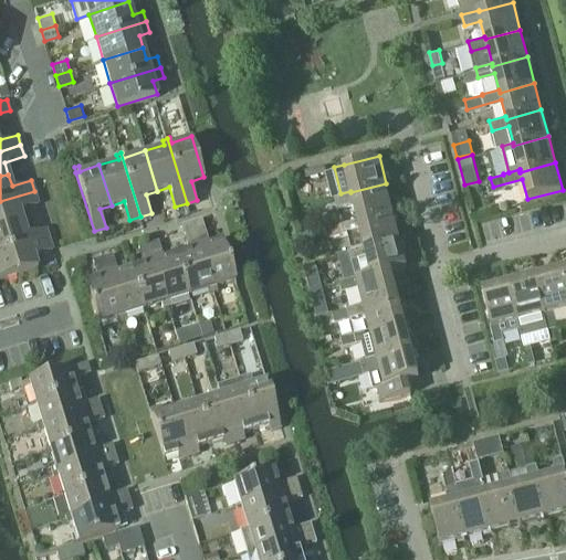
[(341,193),(334,196),(335,197),(337,205),(353,201),(357,218),(358,220),(394,211),(386,183),(350,192),(350,191),(341,193)]
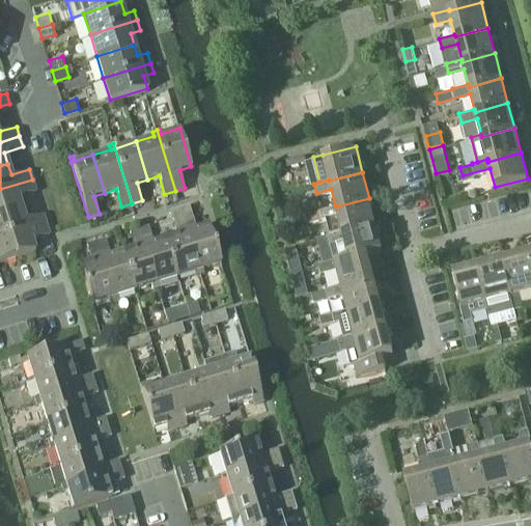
[(0,213),(22,206),(18,195),(35,190),(32,180),(0,189),(0,213)]
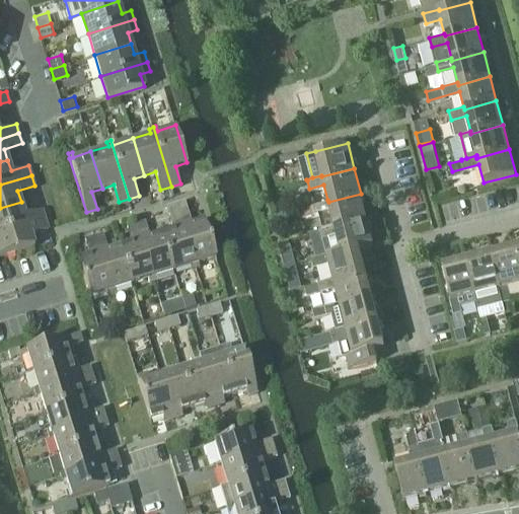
[(319,212),(323,226),(335,223),(336,226),(367,218),(361,194),(328,202),(327,200),(313,204),(313,205),(300,208),(302,216),(319,212)]
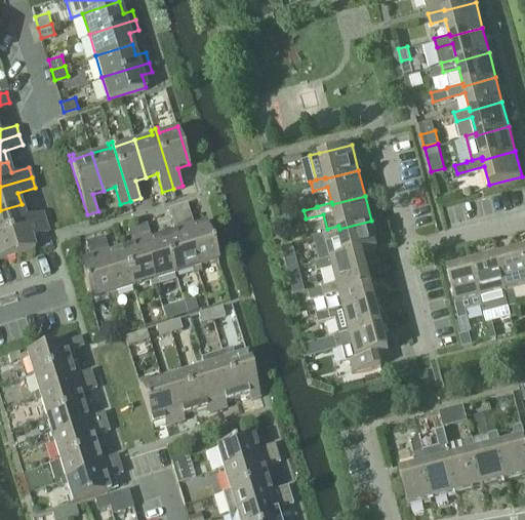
[(194,224),(187,200),(177,203),(198,270),(202,269),(200,264),(217,258),(206,220),(194,224)]
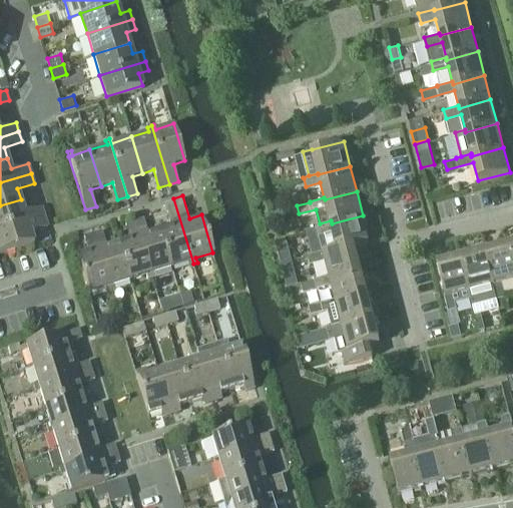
[(170,224),(159,228),(171,265),(187,260),(189,265),(193,264),(173,198),(163,201),(170,224)]
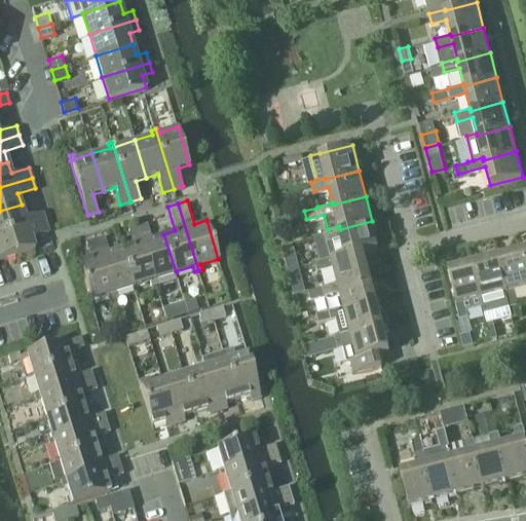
[(0,233),(45,220),(42,210),(25,216),(22,205),(0,211),(0,233)]
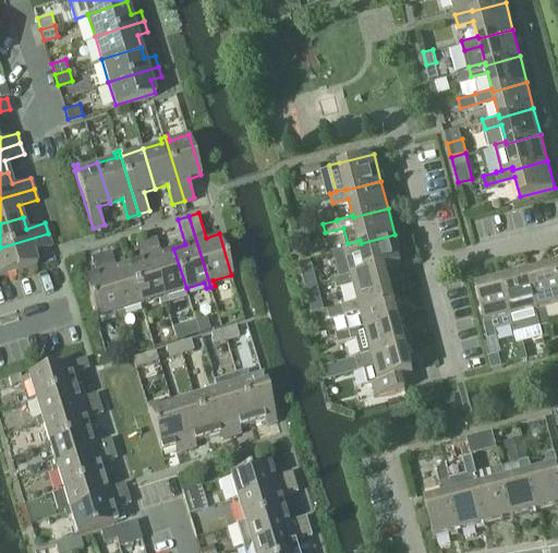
[(51,244),(48,233),(0,248),(0,273),(37,262),(33,250),(51,244)]
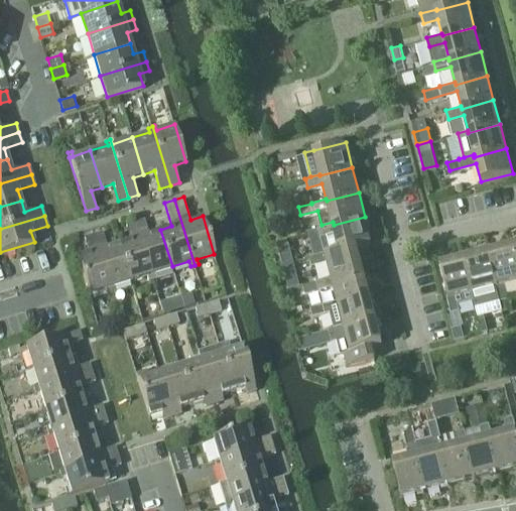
[(149,233),(144,217),(135,220),(152,278),(156,276),(155,272),(172,266),(160,230),(149,233)]
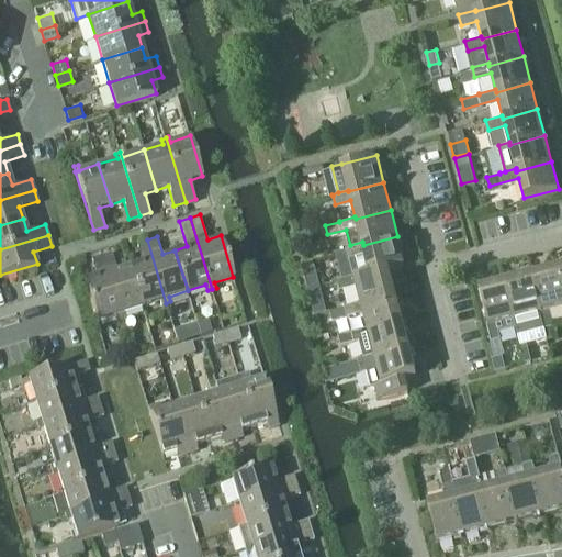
[(349,257),(353,273),(355,273),(356,275),(389,267),(405,263),(397,236),(363,245),(362,242),(350,245),(346,246),(346,247),(338,249),(338,252),(340,259),(349,257)]
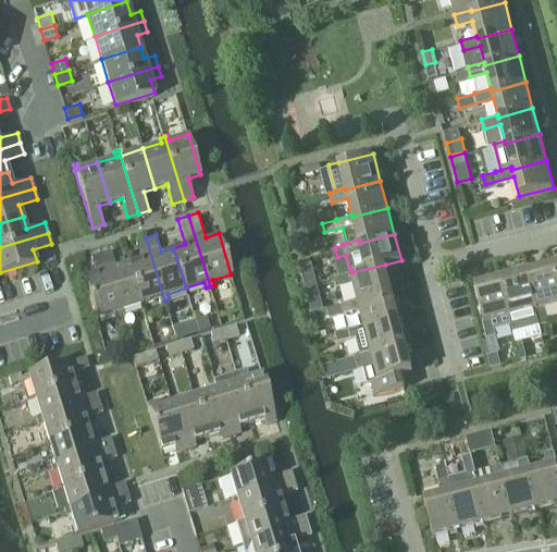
[(140,258),(128,261),(140,302),(159,296),(160,302),(164,301),(146,237),(135,241),(140,258)]
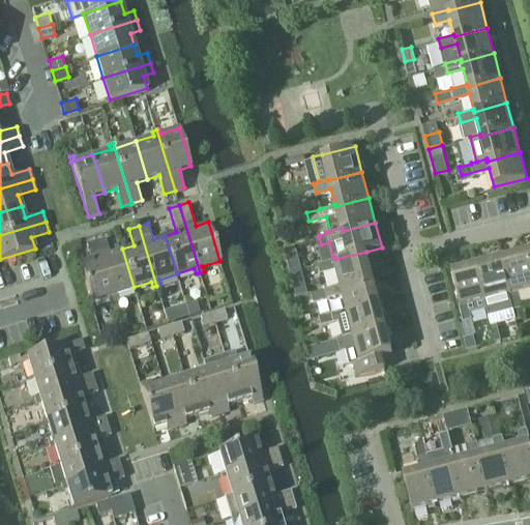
[(106,236),(95,239),(114,299),(118,297),(117,292),(134,287),(122,249),(110,253),(106,236)]
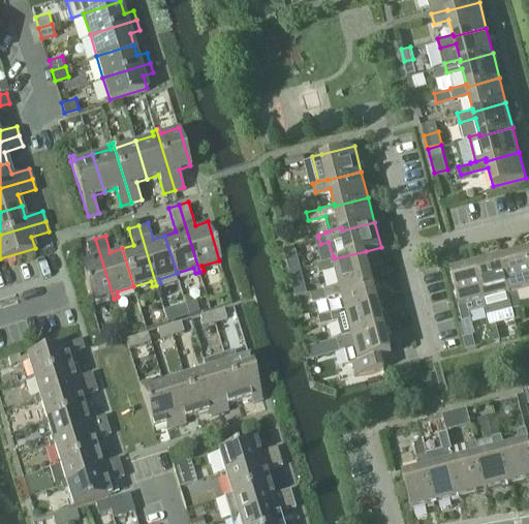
[(110,300),(114,299),(95,239),(86,242),(91,257),(79,262),(90,300),(109,295),(110,300)]
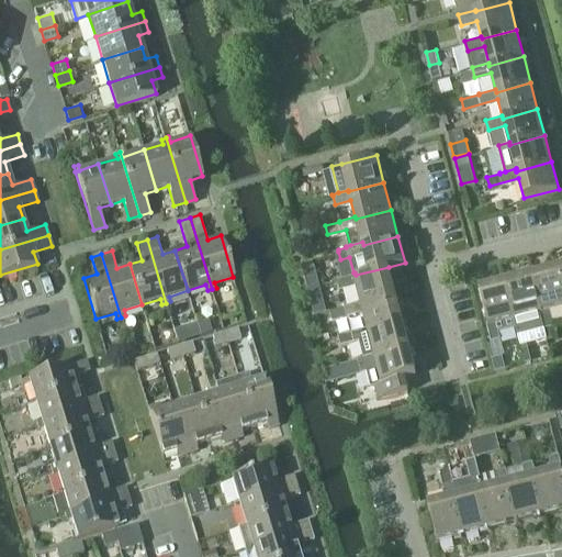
[(304,264),(303,265),(308,286),(321,282),(315,262),(314,262),(304,264)]
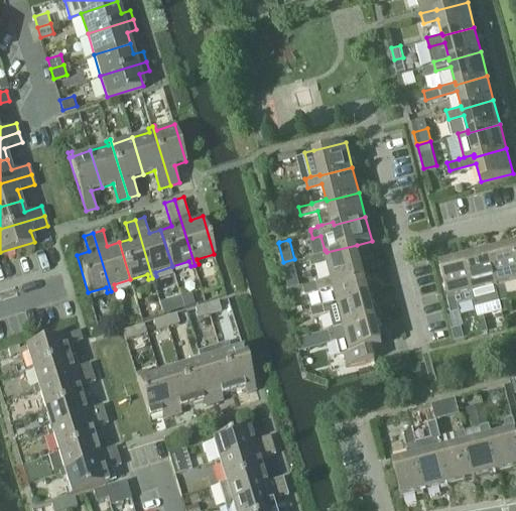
[(317,262),(327,260),(331,275),(331,276),(363,268),(357,245),(327,252),(326,250),(325,250),(315,253),(309,254),(309,255),(301,257),(303,264),(311,263),(312,263),(317,262)]
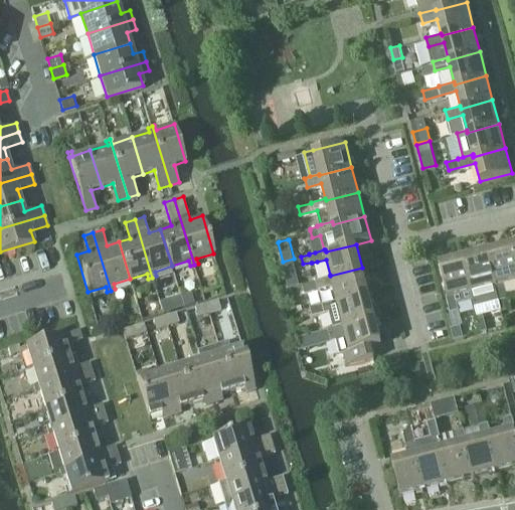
[(514,253),(513,244),(510,245),(489,250),(498,283),(496,284),(502,306),(509,305),(507,297),(508,296),(504,282),(514,278),(514,253)]
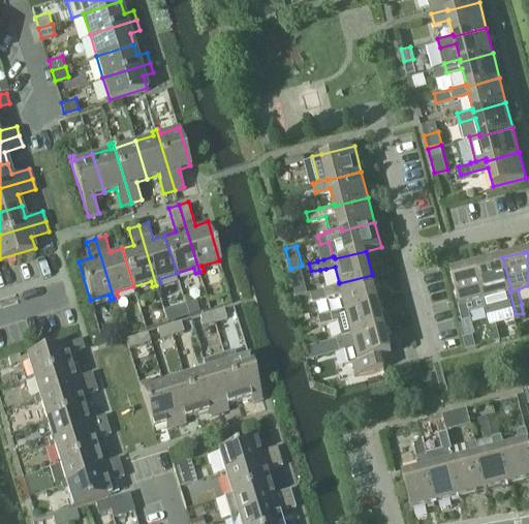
[(502,257),(476,265),(485,298),(483,298),(485,306),(486,306),(495,339),(500,337),(496,319),(516,314),(509,291),(511,290),(502,257)]
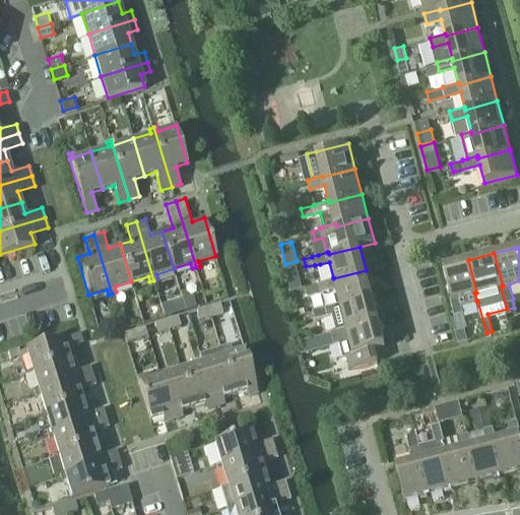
[(476,293),(468,260),(444,266),(452,299),(450,299),(454,314),(463,312),(461,305),(476,301),(474,293),(476,293)]
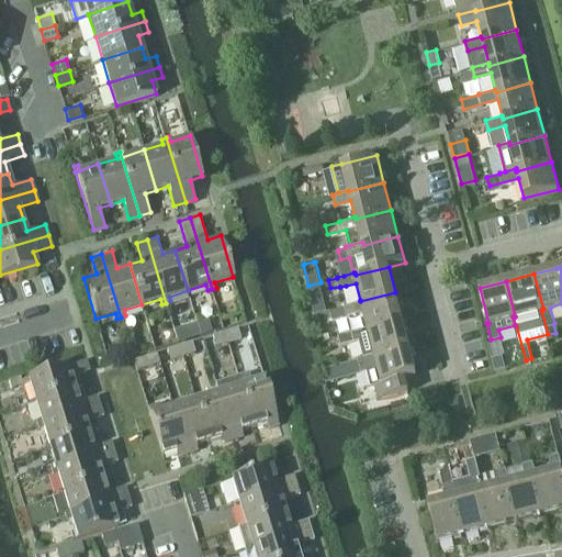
[(321,282),(308,286),(313,301),(315,300),(324,298),(321,282)]
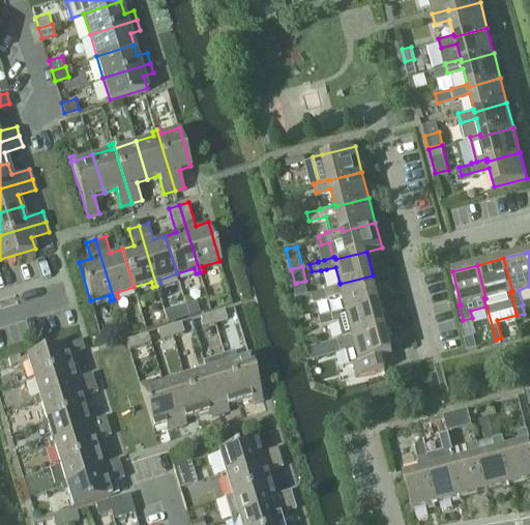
[(315,299),(342,292),(346,308),(347,310),(380,300),(379,300),(373,275),(340,284),(340,283),(312,290),(315,299)]
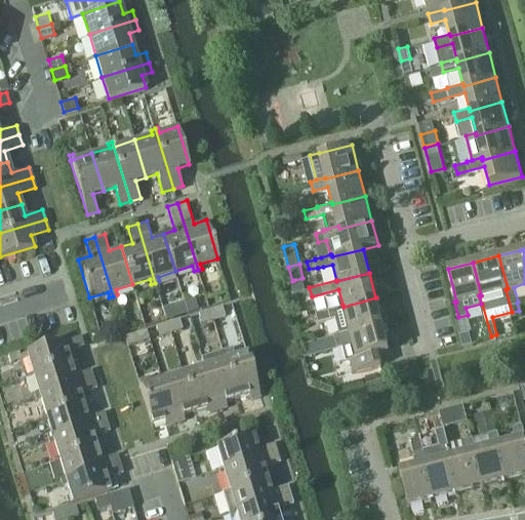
[(339,331),(350,328),(350,331),(382,323),(376,297),(344,307),(342,305),(320,311),(321,312),(323,319),(335,316),(339,331)]
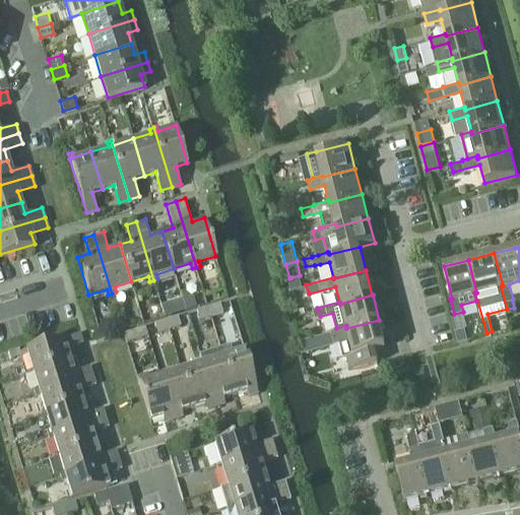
[(219,301),(208,305),(211,314),(222,311),(219,301)]
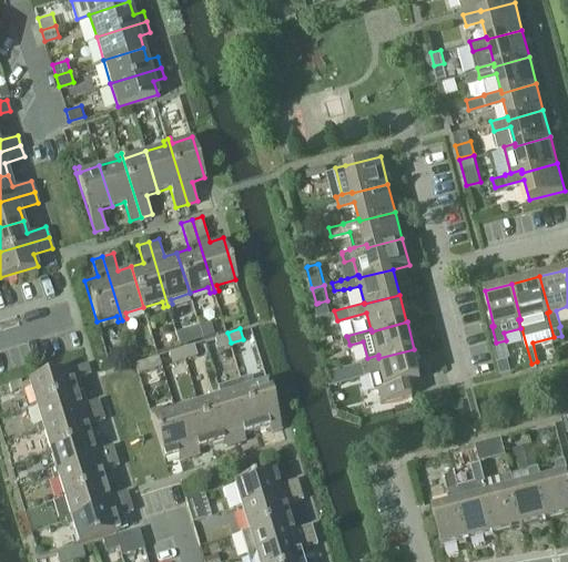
[(217,347),(231,343),(227,333),(214,337),(217,347)]
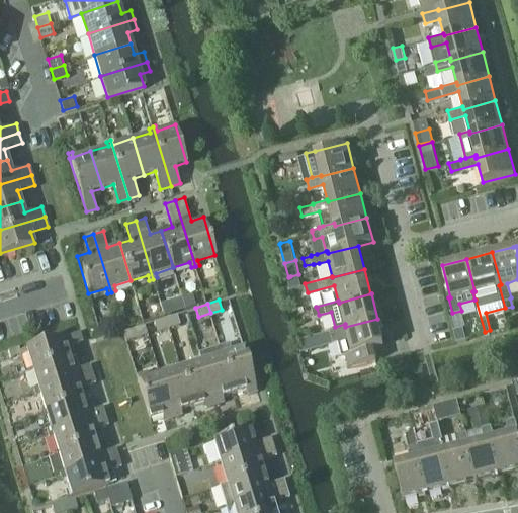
[(176,313),(165,317),(168,326),(180,323),(176,313)]
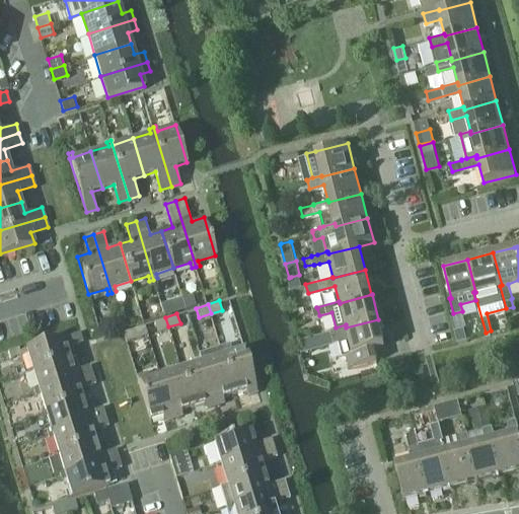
[(156,331),(168,326),(165,317),(153,320),(156,331)]
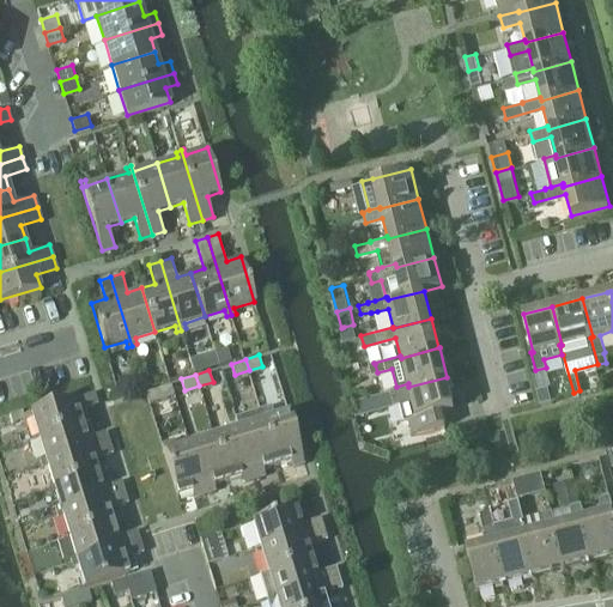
[(445,423),(442,410),(455,406),(447,377),(408,387),(408,383),(396,387),(380,392),(381,394),(383,401),(393,399),(395,404),(399,402),(404,420),(410,418),(413,431),(445,423)]
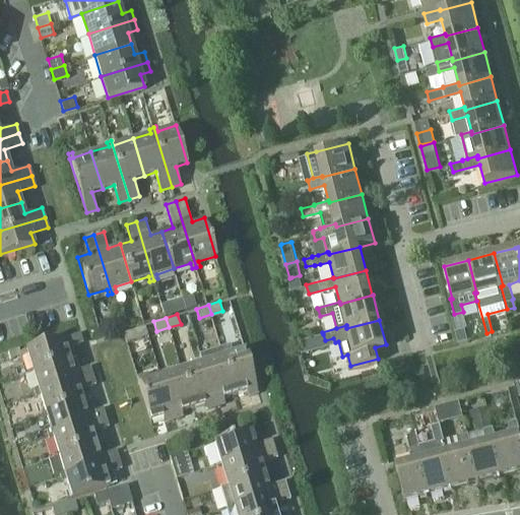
[(126,340),(147,334),(144,324),(123,331),(126,340)]
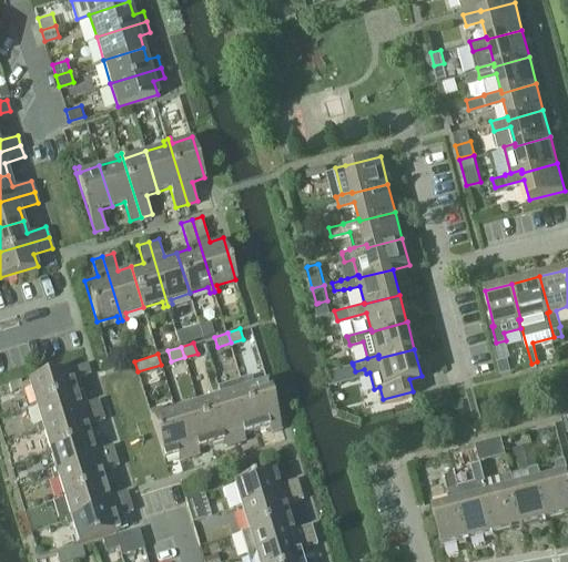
[(508,356),(497,358),(500,370),(510,368),(508,356)]
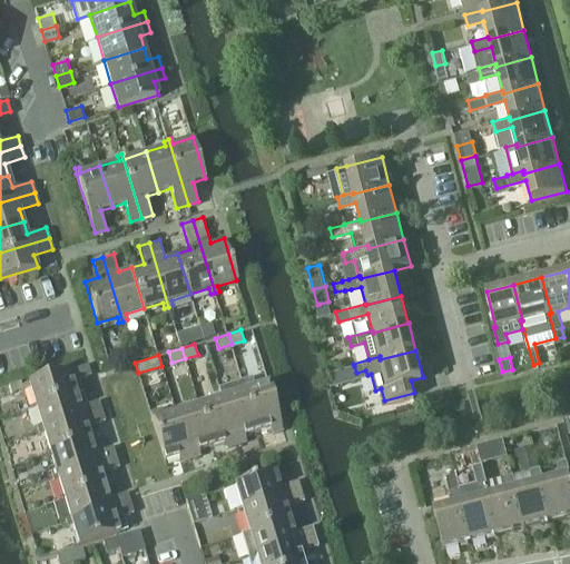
[(30,385),(36,403),(77,391),(72,378),(90,373),(87,362),(25,382),(26,386),(30,385)]
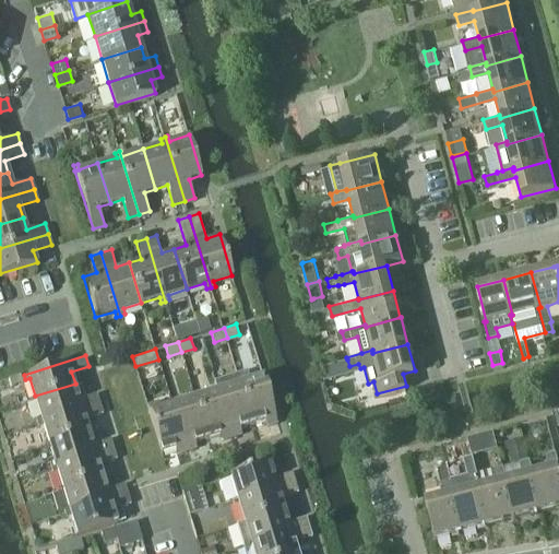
[(323,363),(321,364),(322,365),(324,376),(334,373),(331,361),(323,363)]
